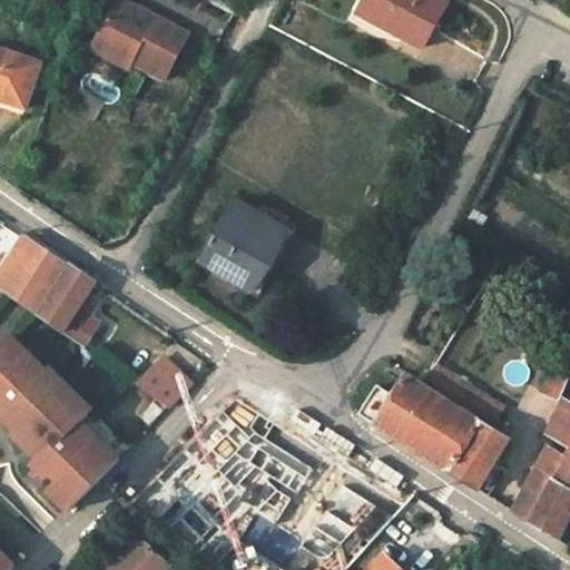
[(121,0),(100,40),(135,58),(131,65),(165,81),(188,36),(121,0)]
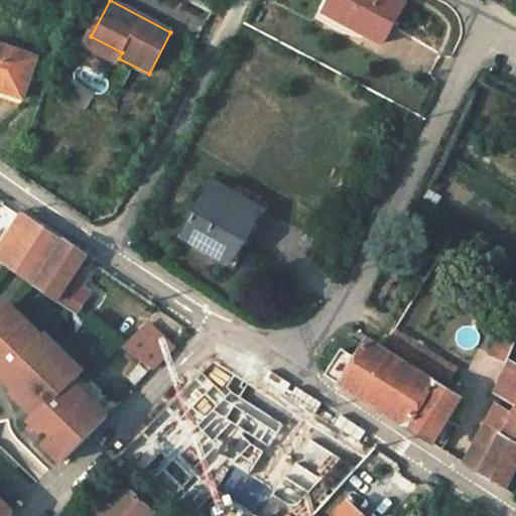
[(393,0),(333,0),(327,12),(384,43),(404,6),(393,0)]
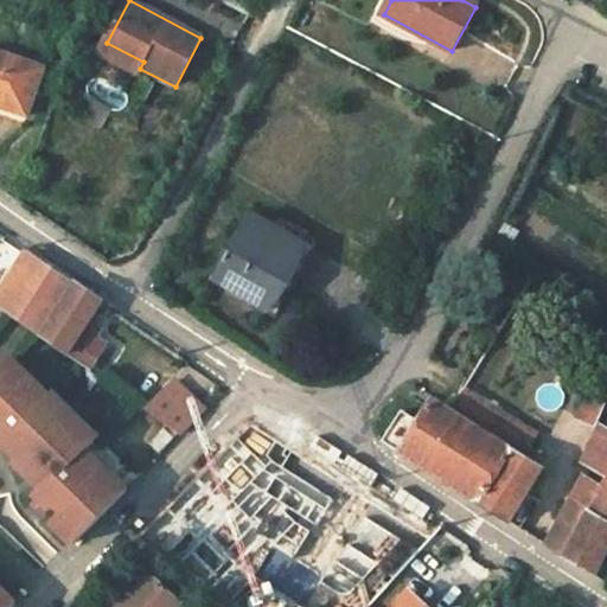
[(136,75),(140,69),(144,62),(107,43),(100,56),(136,75)]
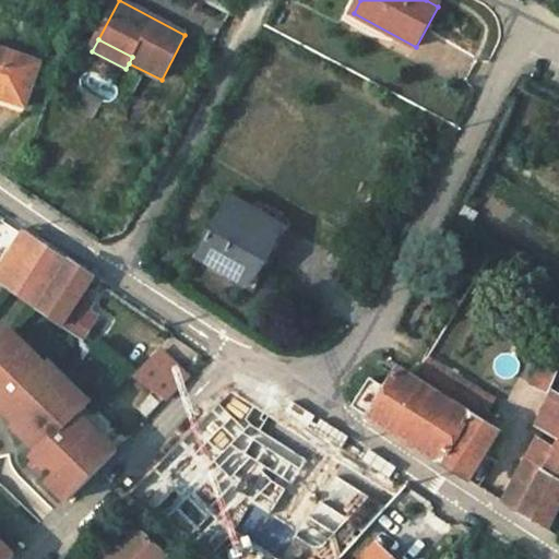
[(0,50),(0,99),(25,108),(39,63),(0,50)]
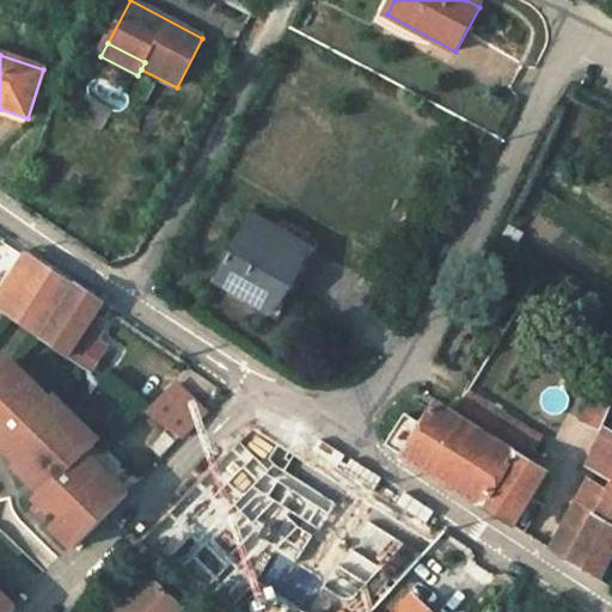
[(259,297),(277,306),(310,250),(255,219),(219,282),(256,304),(259,297)]
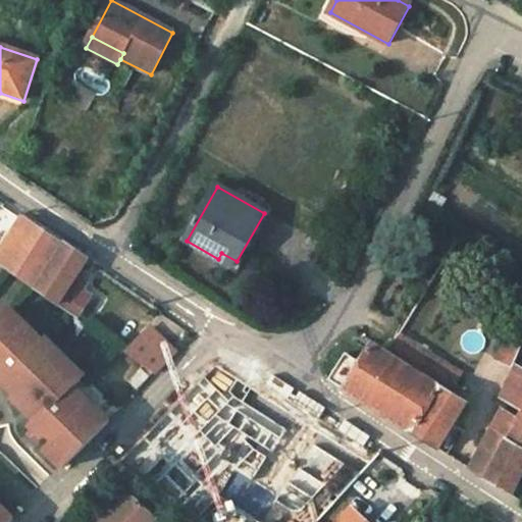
[(24,218),(0,256),(0,263),(5,267),(39,292),(66,246),(24,218)]
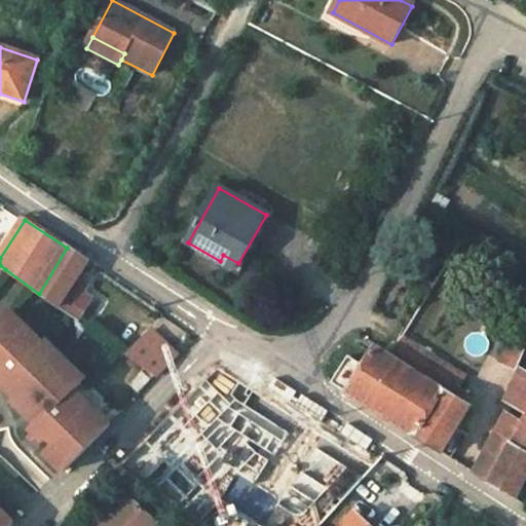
[(87,285),(77,278),(87,262),(67,248),(39,294),(79,323),(92,299),(83,293),(87,285)]
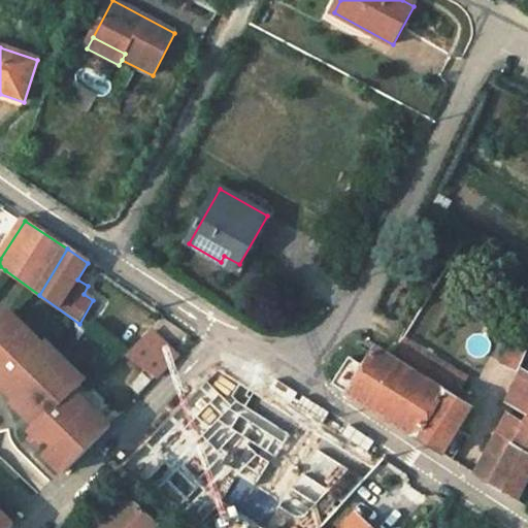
[(224,256),(221,262),(235,270),(239,264),(224,256)]
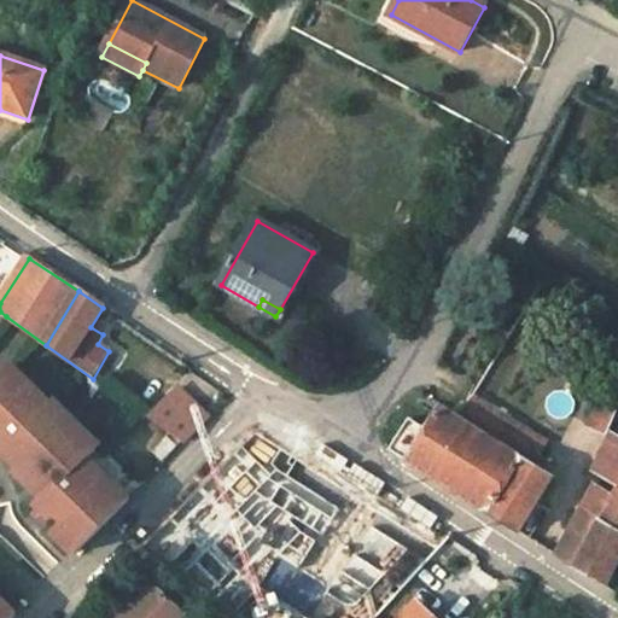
[(65,526),(85,546),(128,501),(87,460),(100,448),(56,404),(52,408),(11,368),(0,378),(0,450),(21,471),(27,465),(54,493),(45,502),(39,508),(51,520),(56,517),(65,526)]
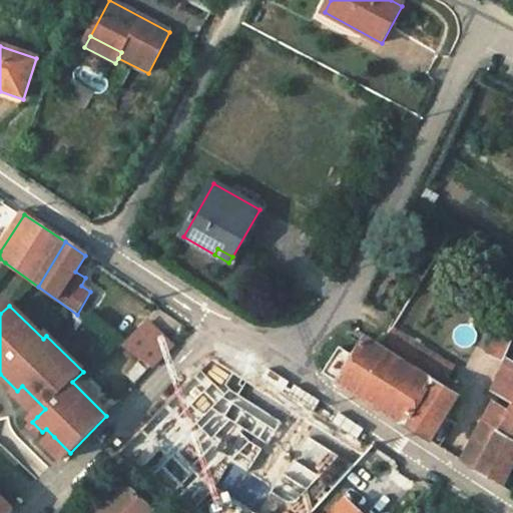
[(504,362),(512,340),(512,308),(504,329),(501,327),(489,354),(504,362)]
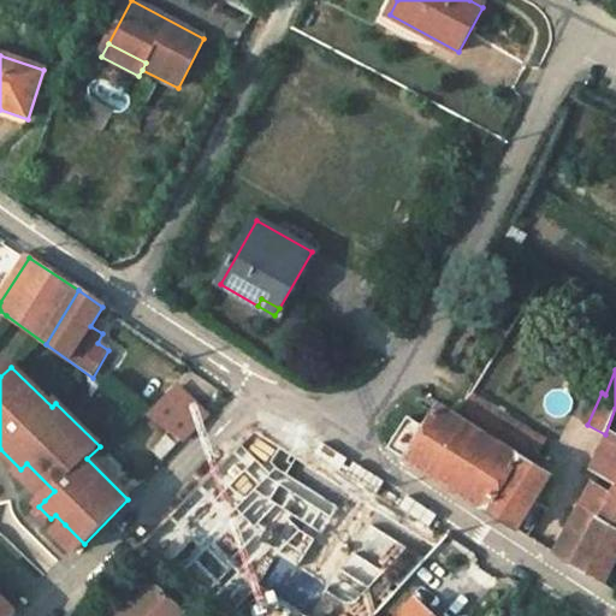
[(165,431),(184,443),(209,416),(176,389),(148,418),(165,431)]
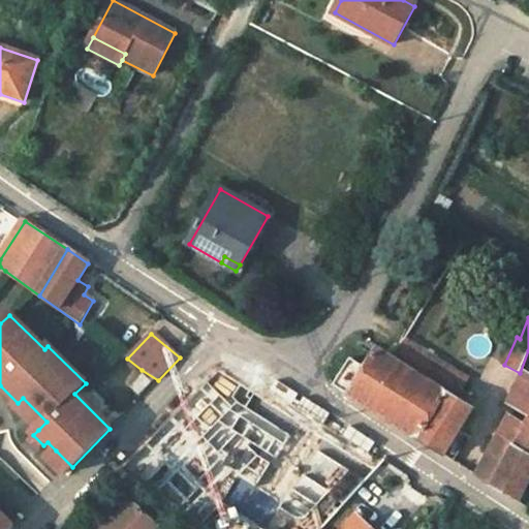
[(371,364),(354,353),(335,385),(445,455),(473,409),(380,350),(371,364)]
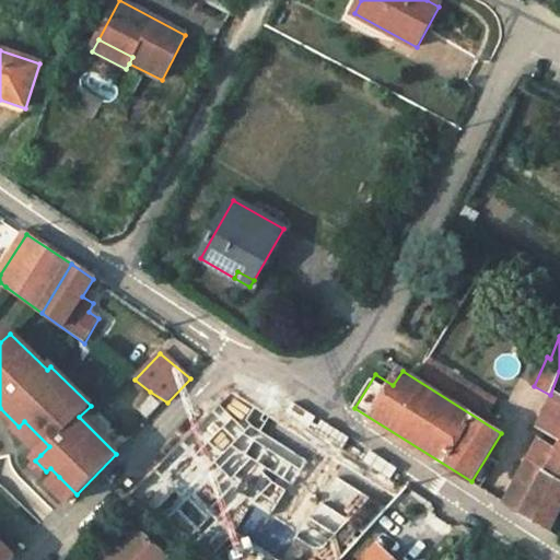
[(559,397),(553,394),(537,428),(559,440),(559,447),(559,450),(523,516),(549,534),(559,510),(559,397)]
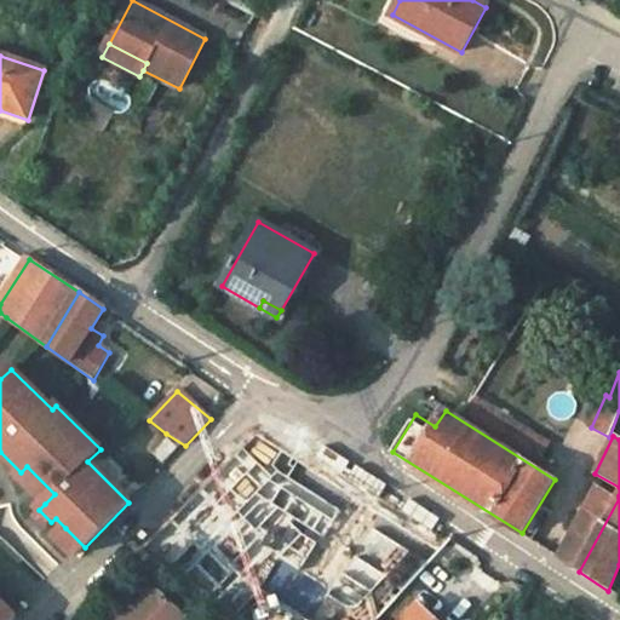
[(230,478),(253,493),(252,495),(267,505),(287,518),(298,524),(325,482),(280,453),(277,455),(254,441),(230,478)]
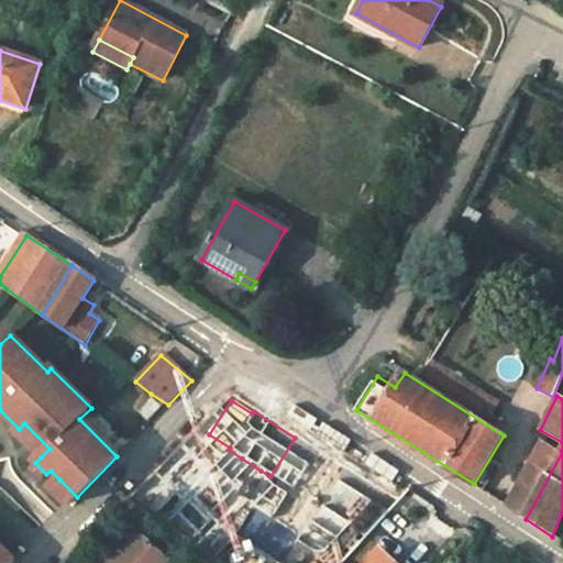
[(159,408),(152,401),(141,414),(148,420),(159,408)]
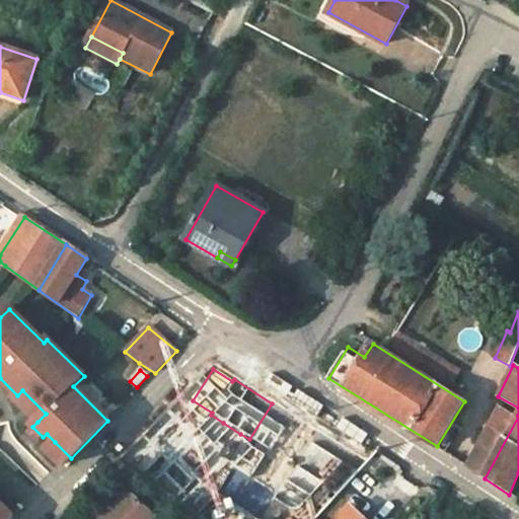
[(17,395),(14,399),(38,422),(46,414),(22,390),(17,395)]
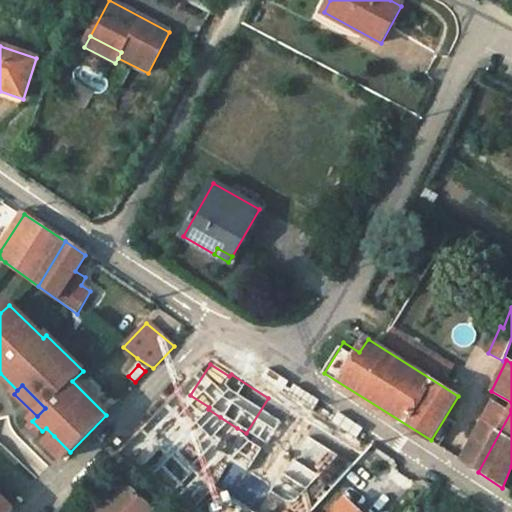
[(478,472),(511,411),(494,402),(461,461),(478,472)]
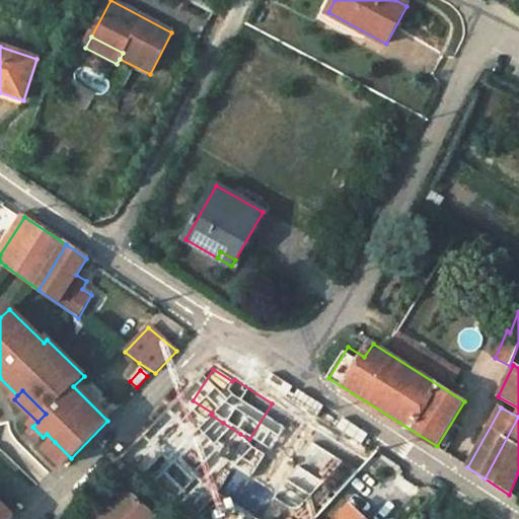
[(234,444),(240,434),(223,423),(217,433),(234,444)]
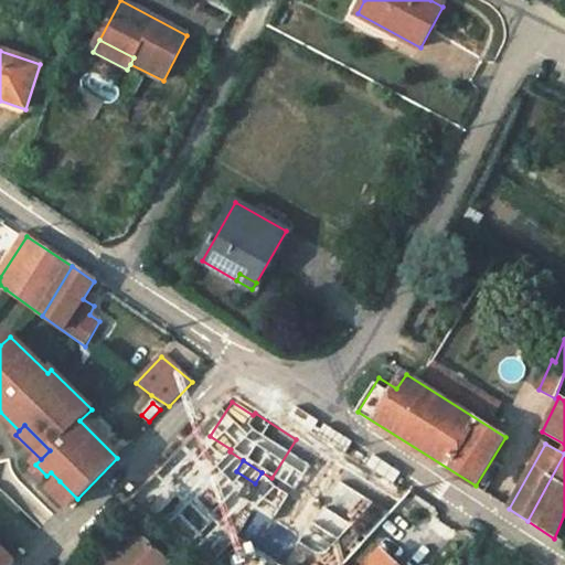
[(60,481),(51,491),(68,508),(77,499),(60,481)]
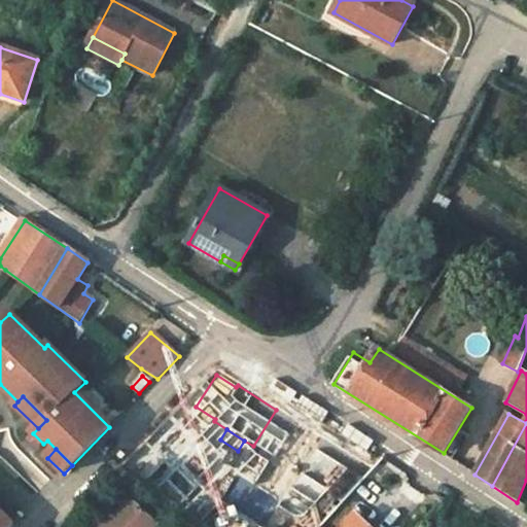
[(155,526),(157,526),(132,501),(105,526),(155,526)]
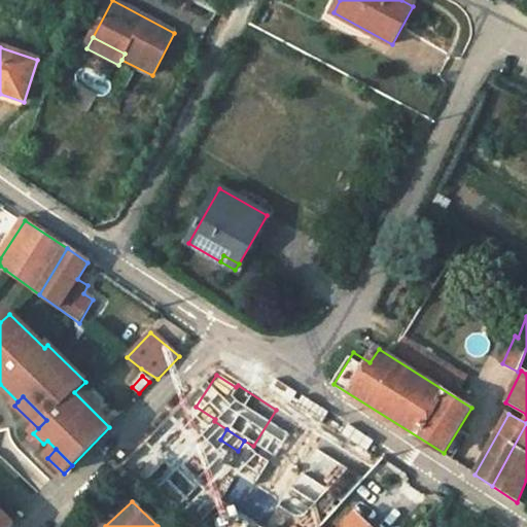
[(0,526),(11,526),(13,526),(0,513),(0,526)]
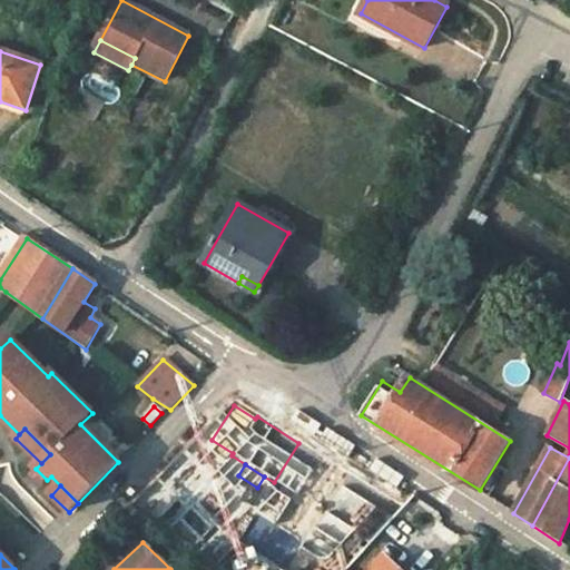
[(373,569),(397,569),(385,558),(373,569)]
